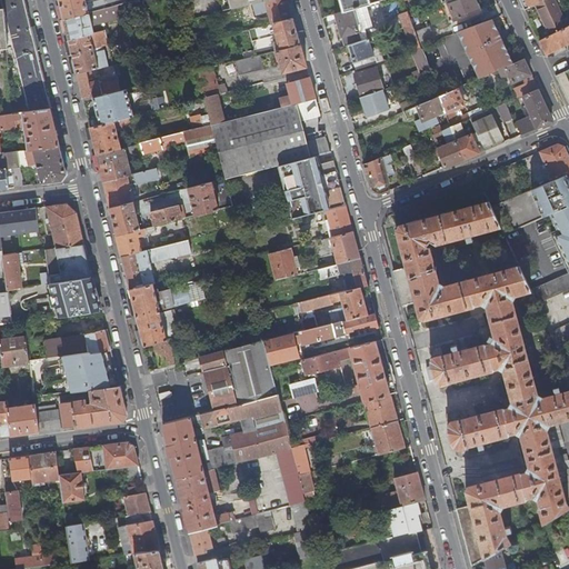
[(30,111),(50,109),(23,0),(1,0),(13,46),(30,111)]
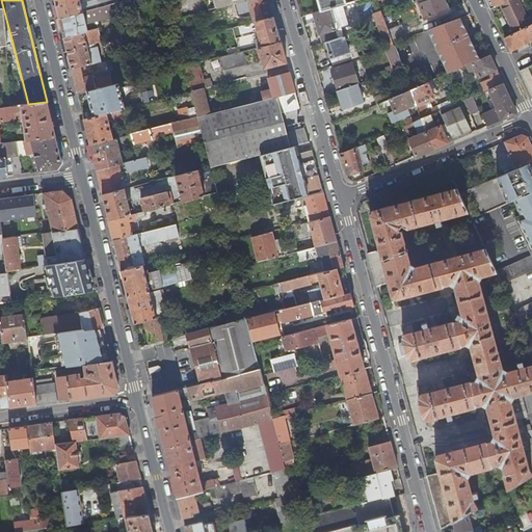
[(54,0),(56,5),(59,19),(98,8),(118,3),(116,0),(96,0),(81,4),(80,0),(54,0)]
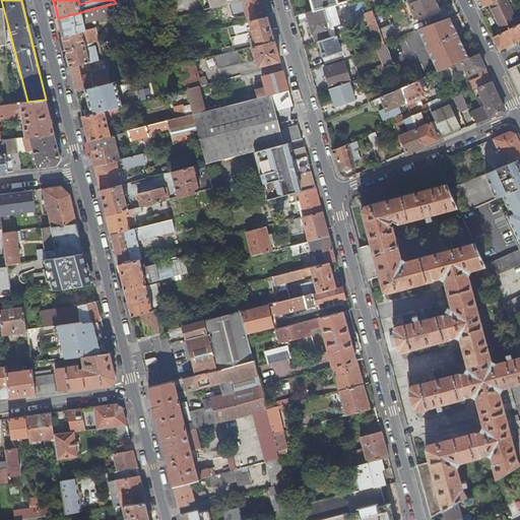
[(242,0),(243,0),(202,0),(205,9),(242,0)]
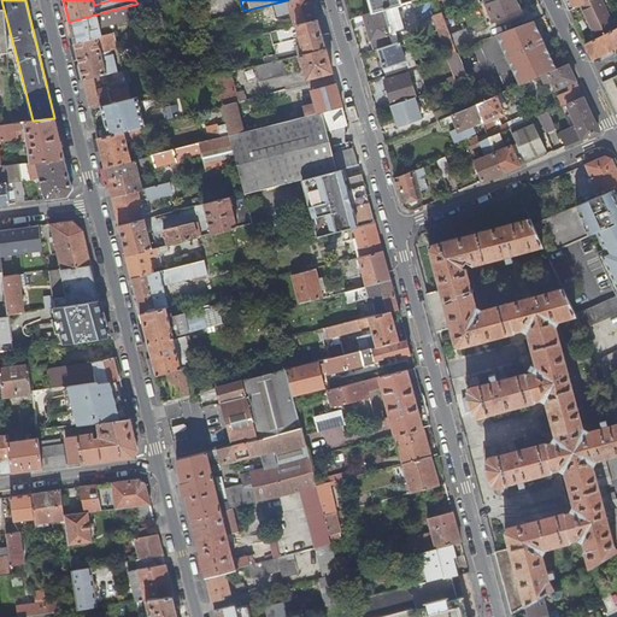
[(297,25),(317,19),(315,11),(311,0),(288,0),(287,0),(294,25),(297,25)]
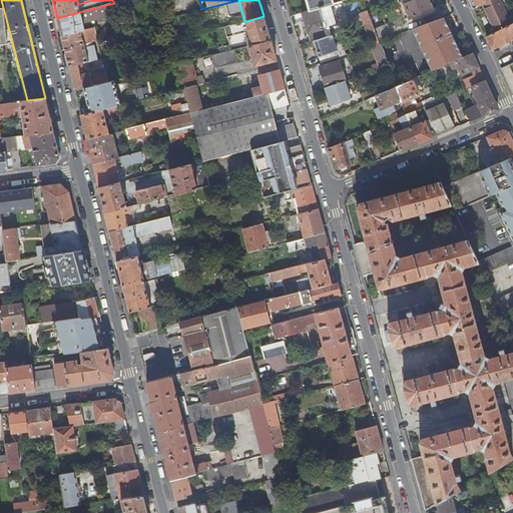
[(307,0),(310,10),(318,8),(345,0),(307,0)]
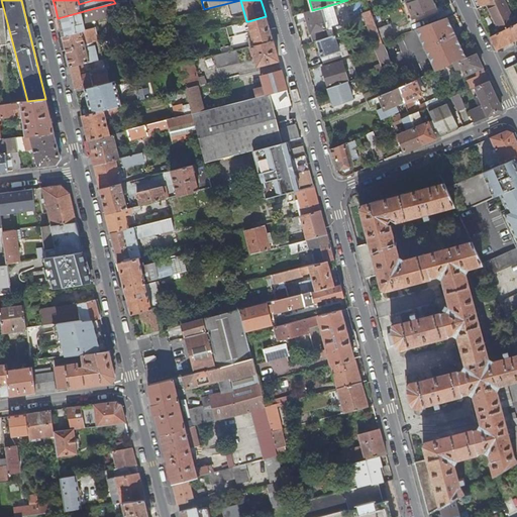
[(370,10),(377,8),(373,0),(366,0),(370,9),(370,10)]
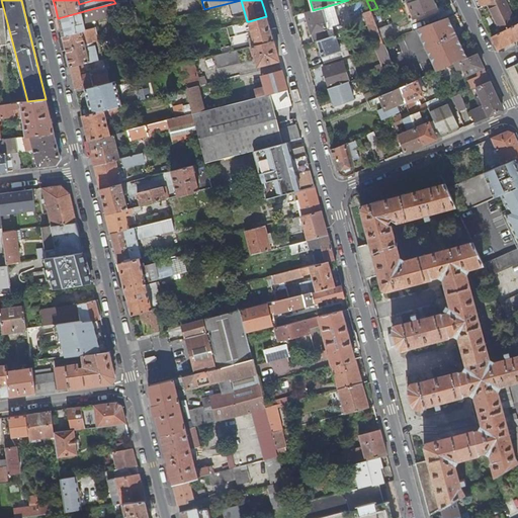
[(436,8),(432,0),(409,0),(416,16),(436,8)]
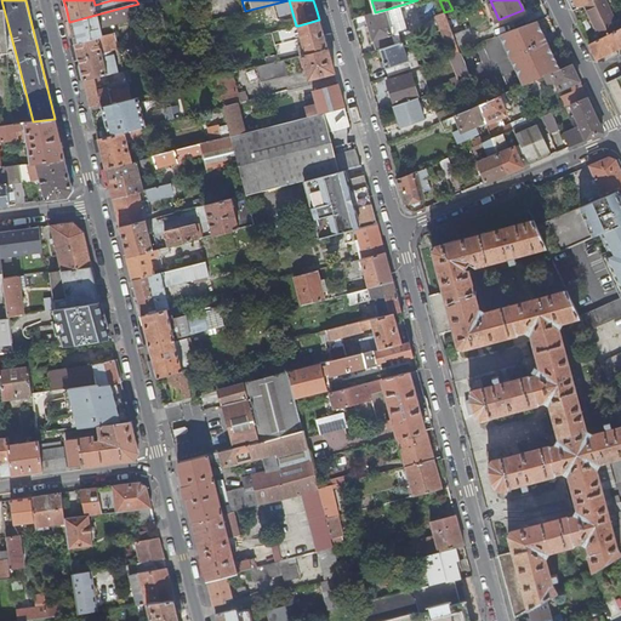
[(568,0),(573,10),(584,5),(593,0),(568,0)]
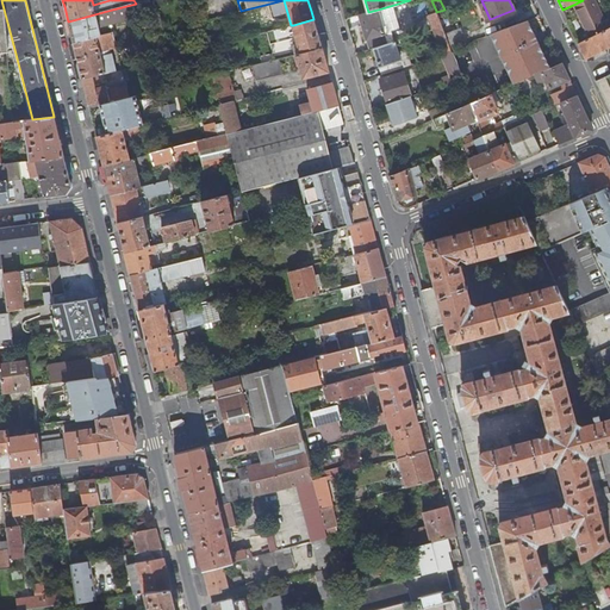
[(589,38),(609,29),(595,0),(583,0),(573,5),(589,38)]
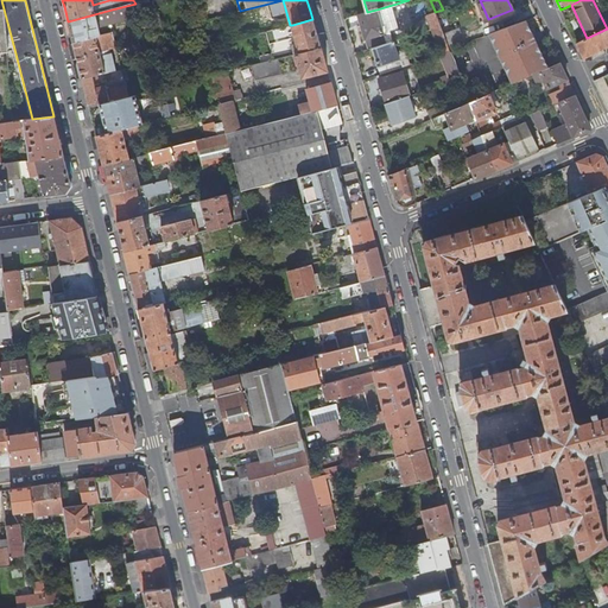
[(593,0),(607,29),(607,26),(607,20),(599,0),(593,0)]
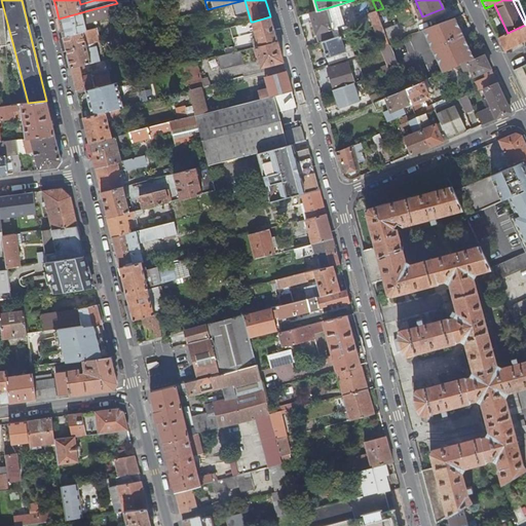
[(97,8),(59,19),(62,30),(64,36),(87,30),(85,24),(100,20),(97,8)]
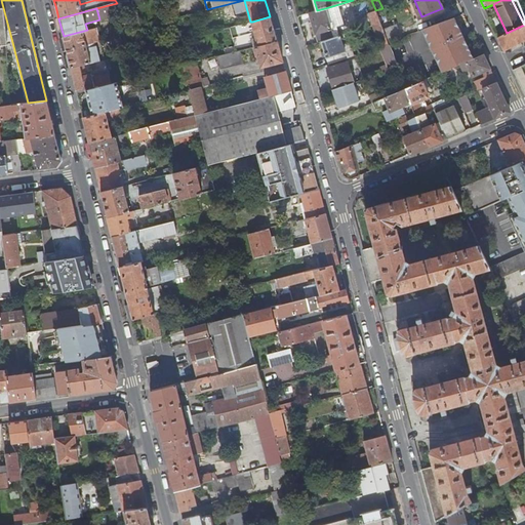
[(313,11),(309,13),(317,42),(321,41),(333,37),(325,8),(317,10),(313,11)]
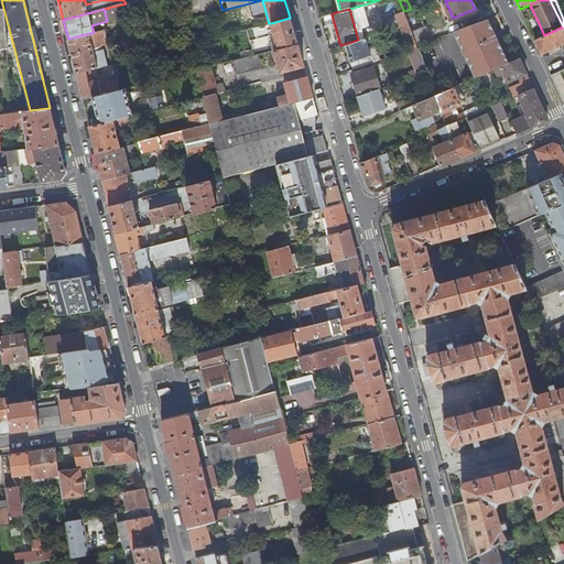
[(400,26),(409,24),(404,13),(396,17),(399,26),(400,26)]
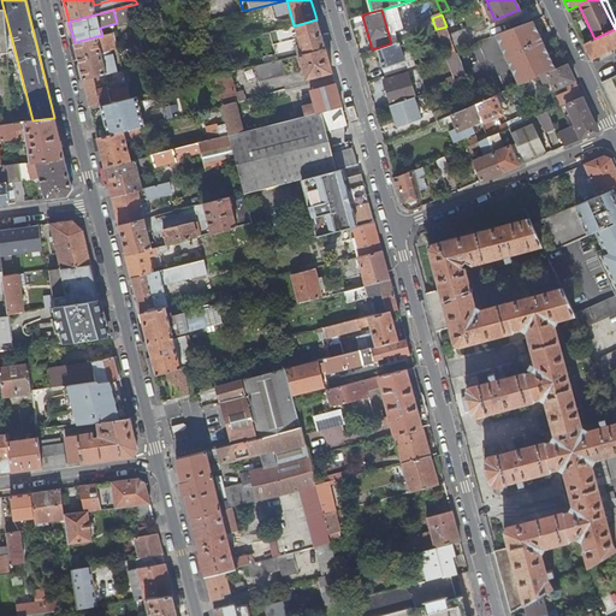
[(301,54),(325,48),(321,35),(317,19),(296,25),(303,49),(300,51),(301,54)]
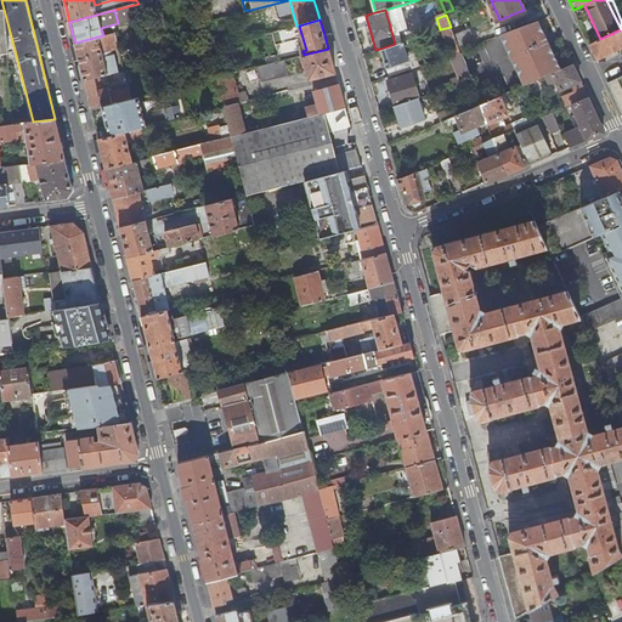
[(560,69),(538,21),(509,30),(499,34),(524,85),(525,85),(533,82),(546,75),(560,69)]
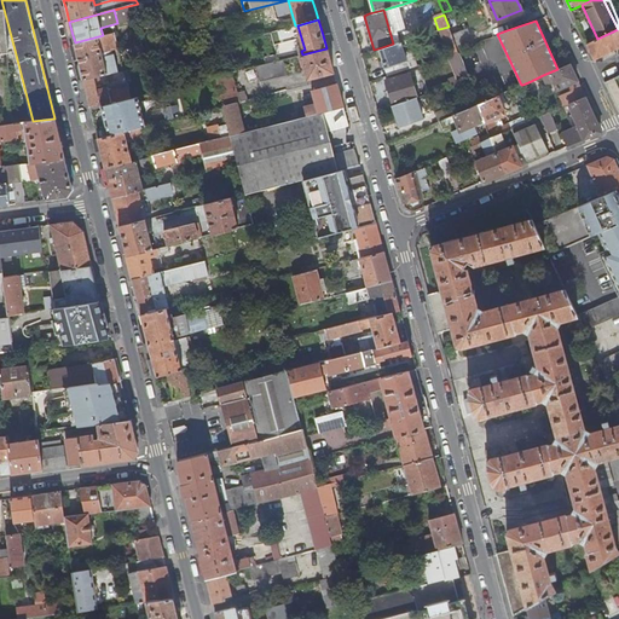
[(457,50),(451,35),(449,27),(439,29),(445,47),(446,46),(450,55),(458,52),(457,50)]
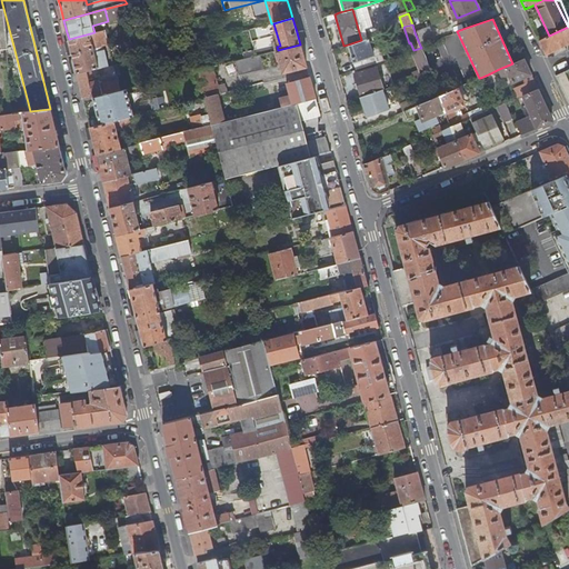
[(539,40),(546,55),(558,49),(560,53),(566,50),(565,46),(568,43),(568,25),(568,27),(549,36),(539,40)]
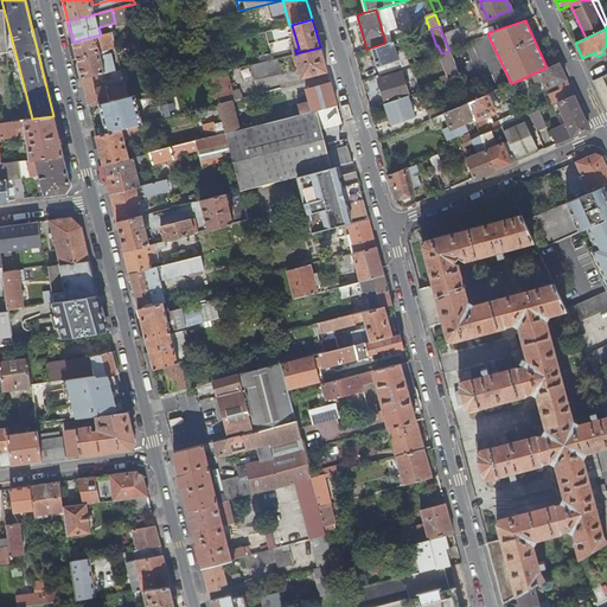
[(453,46),(464,43),(458,29),(442,34),(448,49),(453,46)]
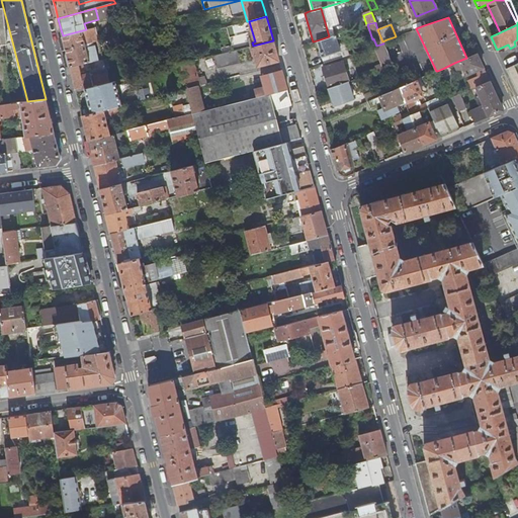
[(86,29),(63,35),(67,53),(68,56),(70,67),(83,64),(89,62),(89,63),(99,61),(97,51),(94,52),(93,48),(87,50),(85,44),(96,40),(94,34),(96,33),(95,27),(86,29)]
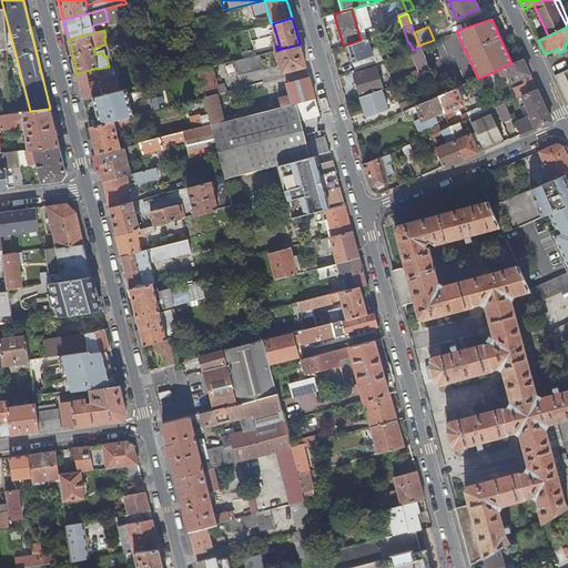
[(198,42),(202,41),(199,32),(190,34),(192,44),(198,42)]
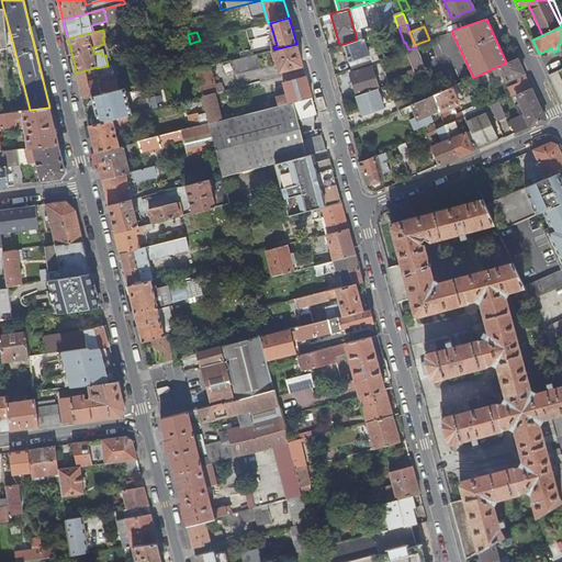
[(346,55),(350,69),(378,60),(373,46),(367,48),(363,37),(357,40),(344,44),(347,54),(346,55)]
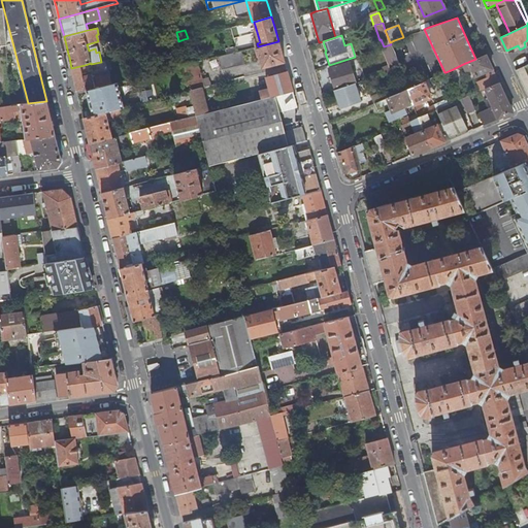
[(190,63),(184,39),(178,41),(185,65),(190,63)]
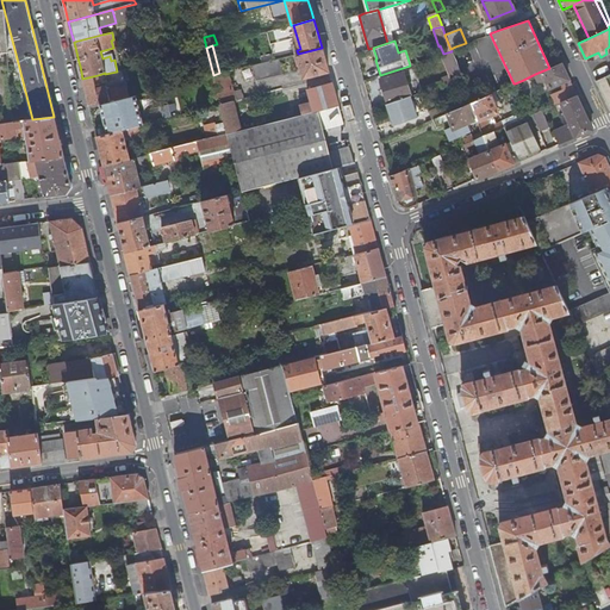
[(303,78),(329,72),(328,69),(322,48),(298,54),(296,55),(298,66),(299,64),(303,78)]
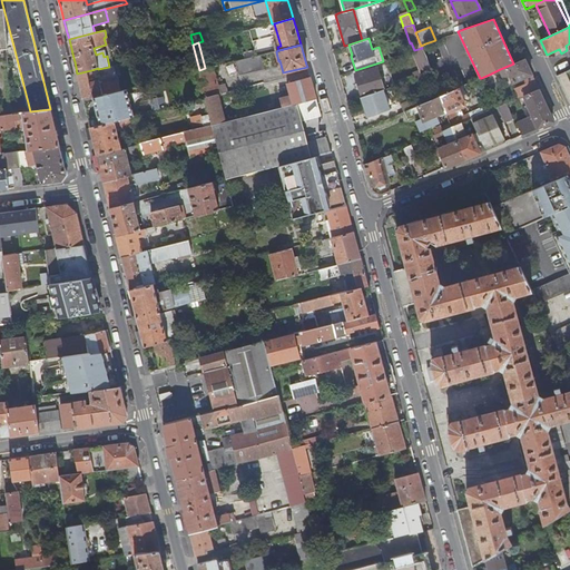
[(431,72),(425,59),(425,57),(422,48),(414,50),(423,76),(431,72)]
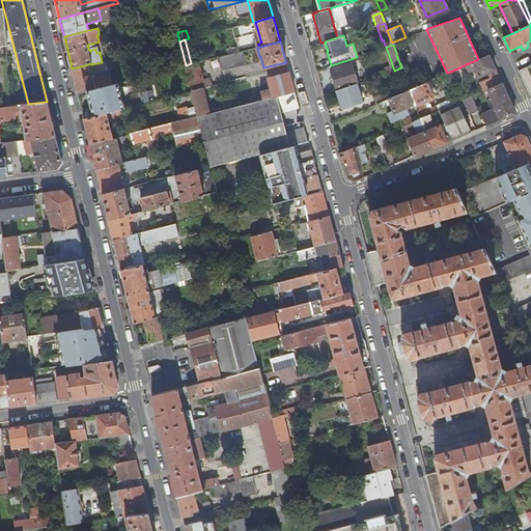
[(219,57),(223,71),(246,64),(243,51),(219,57)]
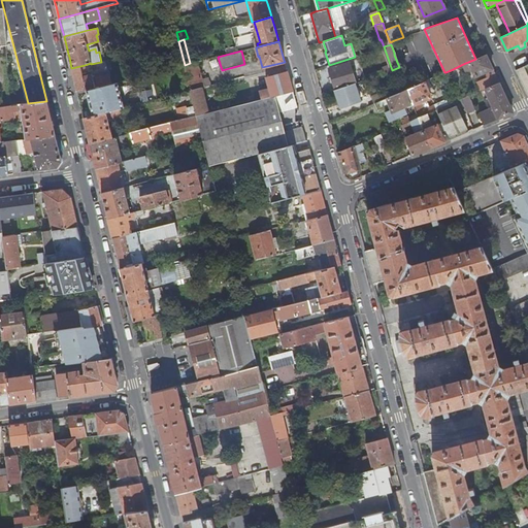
[(475,76),(492,68),(491,66),(485,55),(475,59),(463,64),(466,71),(472,68),(475,76)]
